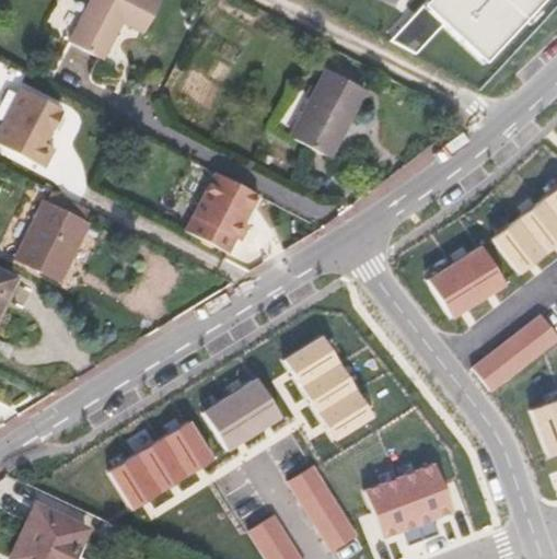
[(146,32),(163,0),(91,0),(71,41),(104,59),(124,21),(146,32)]
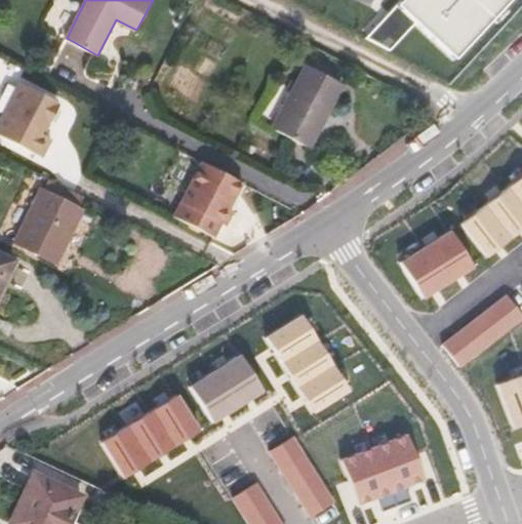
[(403,0),(389,16),(386,19),(368,38),(393,49),(417,23),(456,57),(474,39),(510,0),(403,0)]
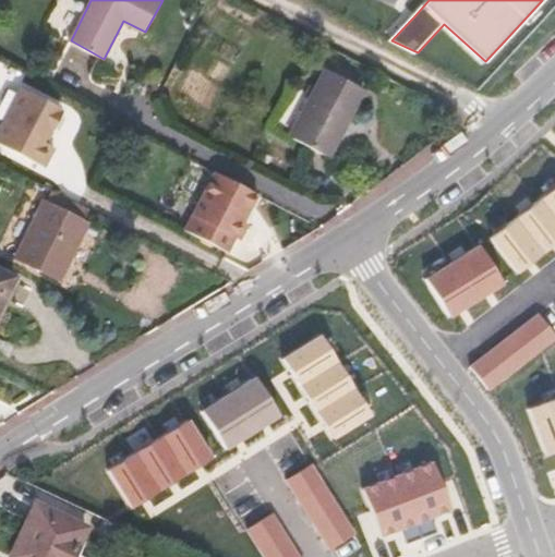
[(330,157),(366,88),(328,68),(291,136),(330,157)]
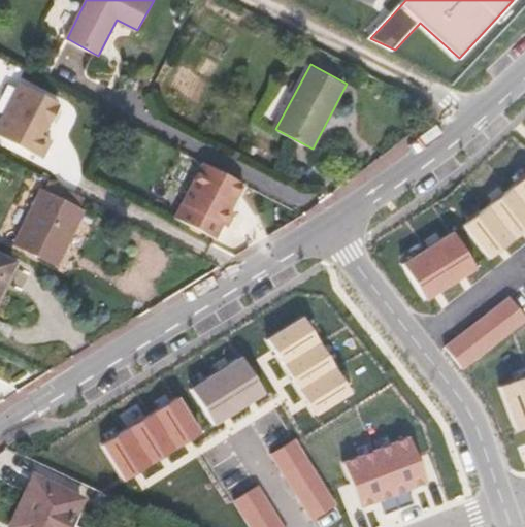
[(21,81),(0,122),(0,134),(44,158),(54,139),(47,136),(44,134),(50,125),(51,126),(62,104),(60,103),(61,102),(21,81)]
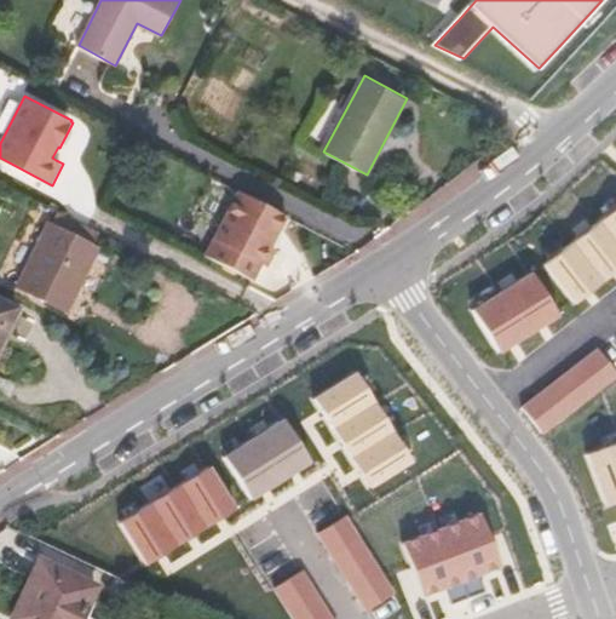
[(289,215),(241,190),(208,254),(255,279),(263,263),(269,265),(277,247),(272,245),(289,215)]
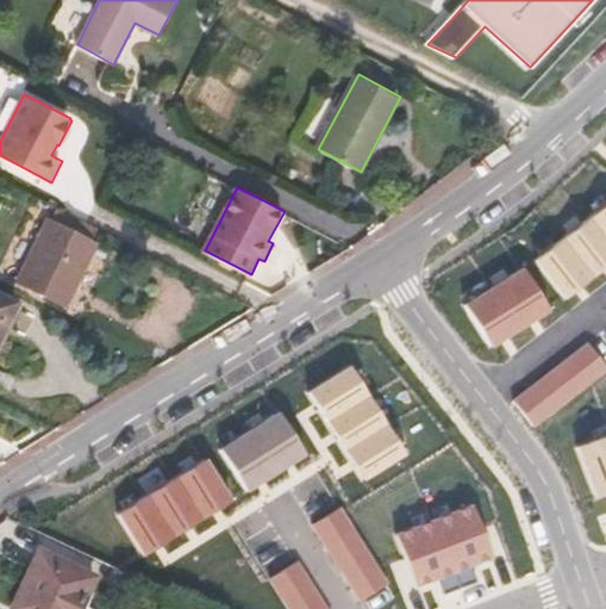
[(605,206),(592,217),(605,235),(605,206)]
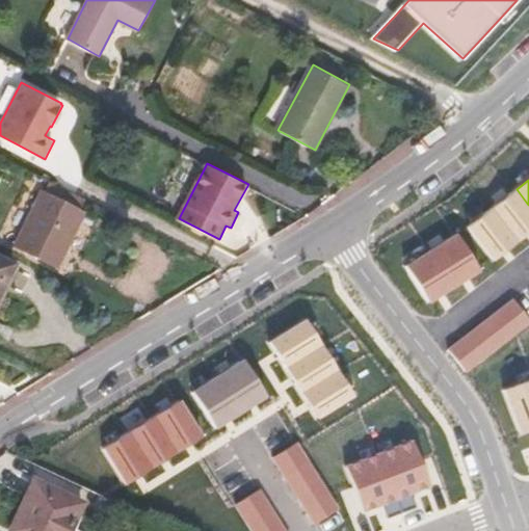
[(56,181),(49,193),(79,209),(85,196),(56,181)]
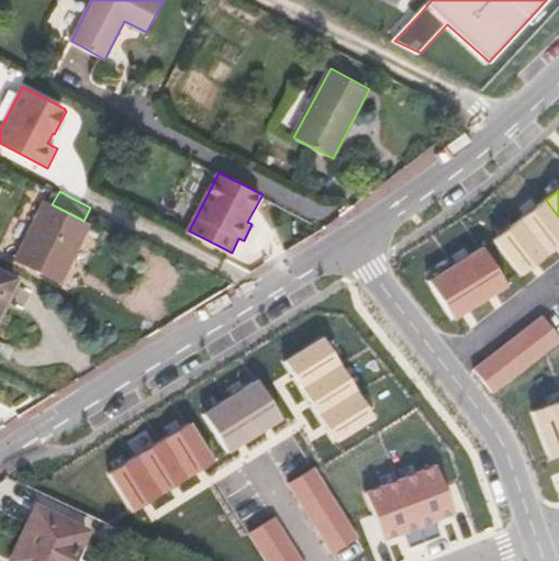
[(558,216),(546,200),(522,220),(549,255),(558,247),(558,216)]
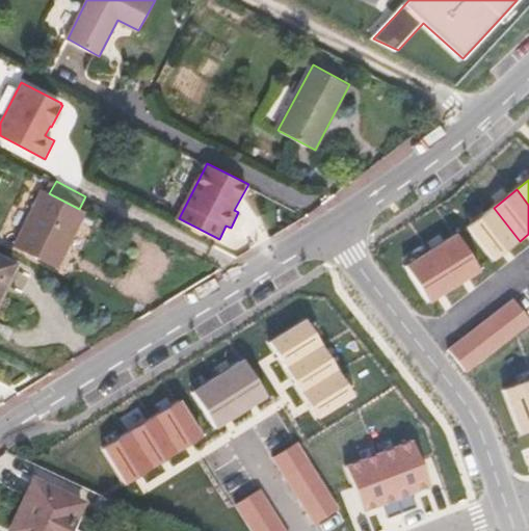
[(18,246),(57,265),(83,211),(79,209),(49,193),(45,191),(18,246)]
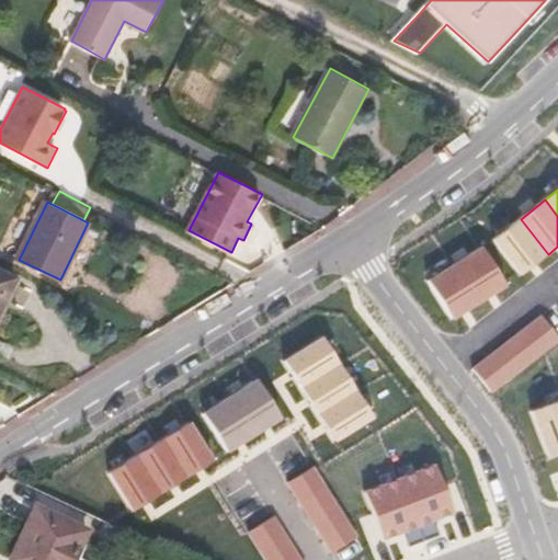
[(537,262),(548,254),(521,219),(493,239),(522,274),(531,267),(537,262)]
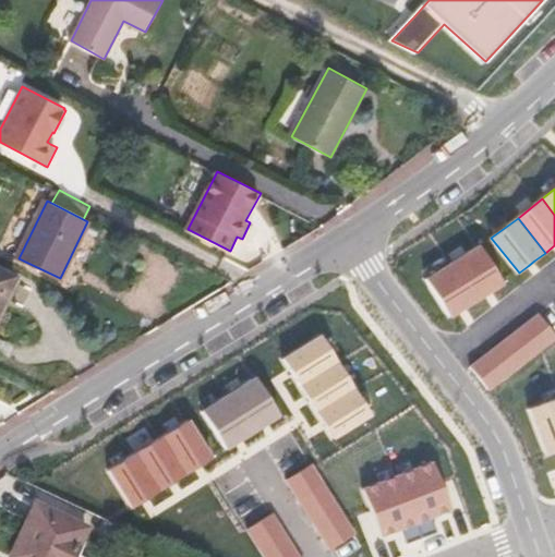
[(454,261),(479,299),(489,293),(495,289),(505,282),(480,243),(454,261)]
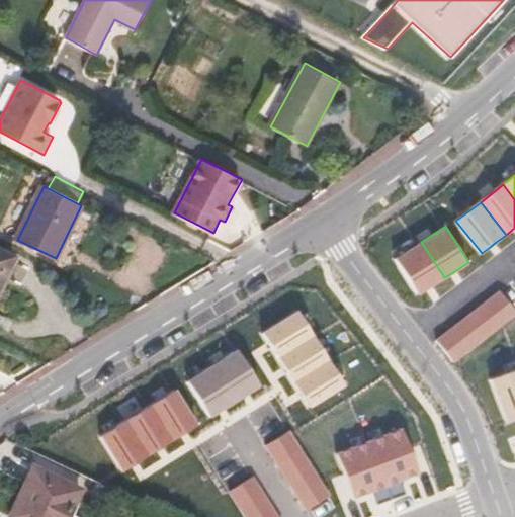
[(435,283),(444,277),(421,242),(396,258),(418,294),(428,288),(435,283)]
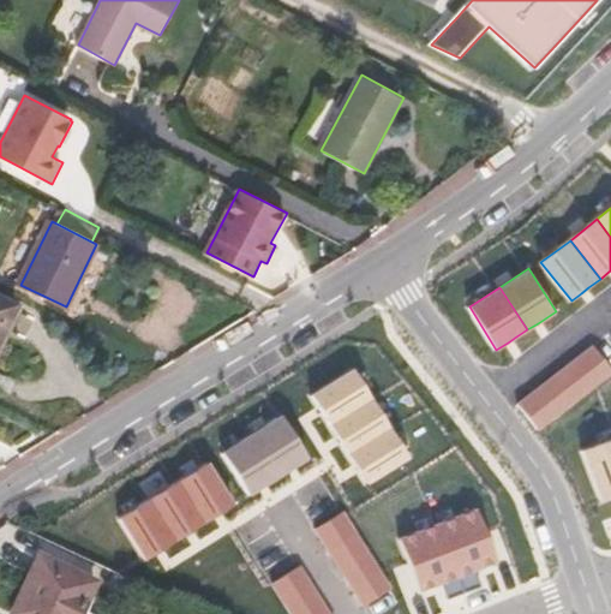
[(0,339),(17,305),(0,297),(0,339)]
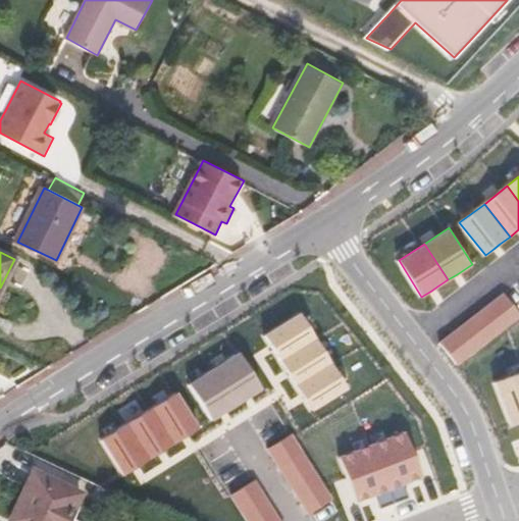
[(443,342),(459,363),(511,322),(518,316),(518,308),(505,293),(443,342)]
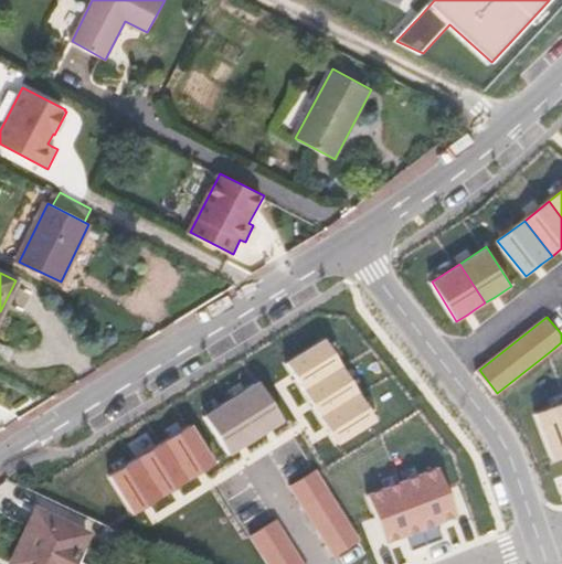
[(306,390),(343,365),(326,338),(288,361),(295,371),(298,375),(299,379),(306,390)]
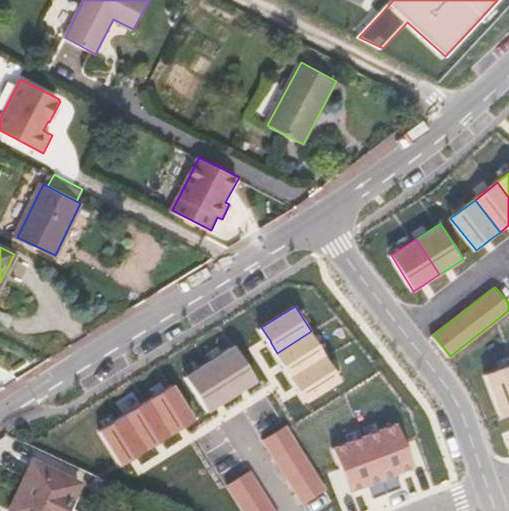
[(292,376),(326,355),(311,331),(277,353),(283,362),(285,365),(287,369),(292,376)]
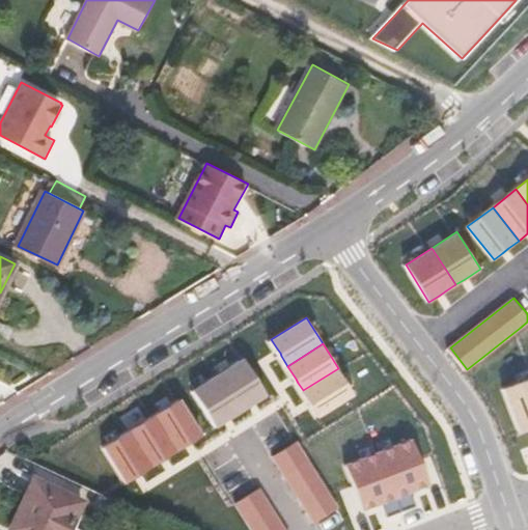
[(245,357),(220,372),(243,411),(252,405),(255,402),(260,399),(269,394),(245,357)]
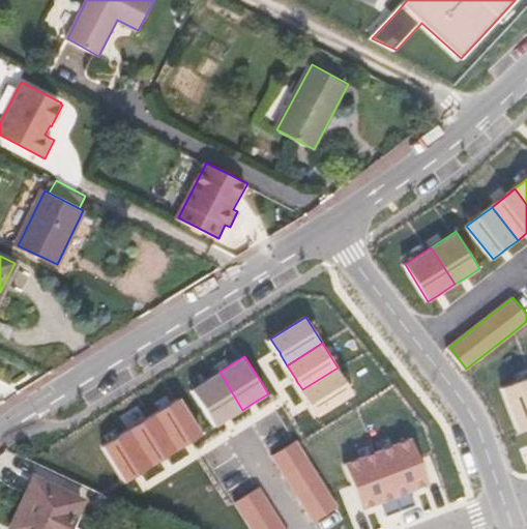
[(355,397),(338,368),(302,389),(308,400),(310,403),(313,407),(319,417),(355,397)]
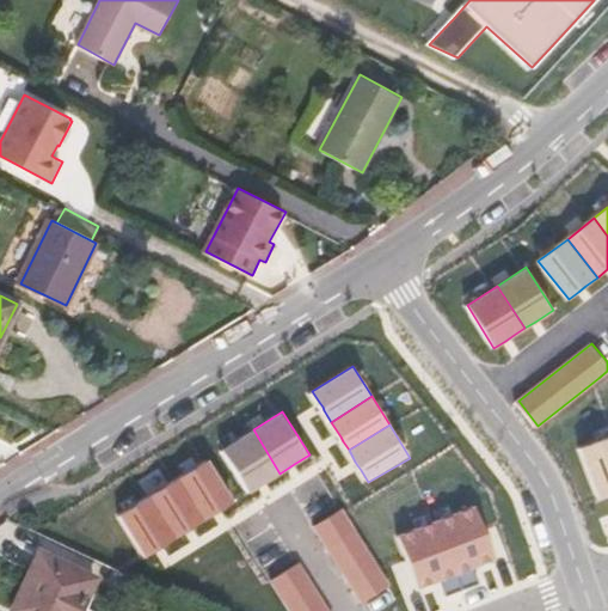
[(269,480),(280,474),(253,429),(222,450),(249,493),(259,486),(264,483),(269,480)]
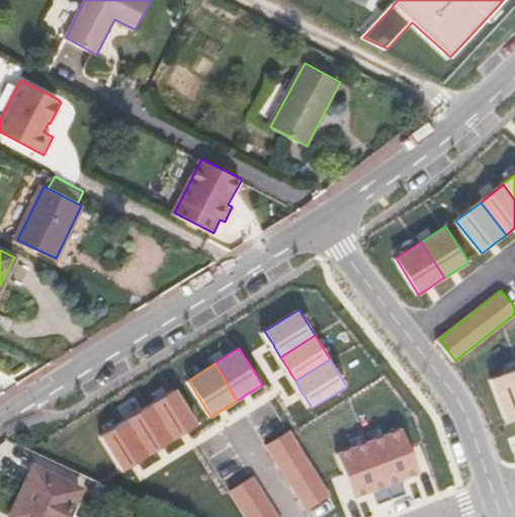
[(514,369),(491,378),(507,421),(514,418),(514,369)]
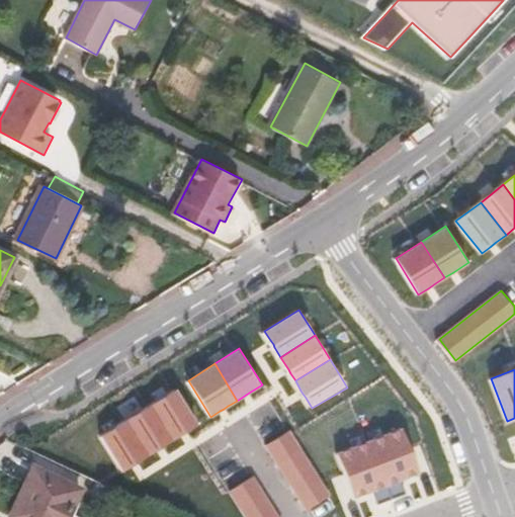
[(177,390),(153,405),(174,439),(181,435),(185,433),(188,431),(199,424),(177,390)]
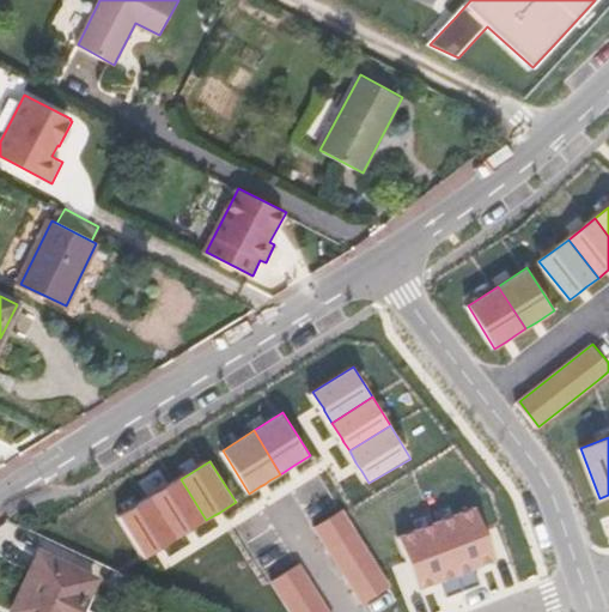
[(181,479),(152,498),(176,539),(189,531),(193,528),(196,526),(206,520),(181,479)]
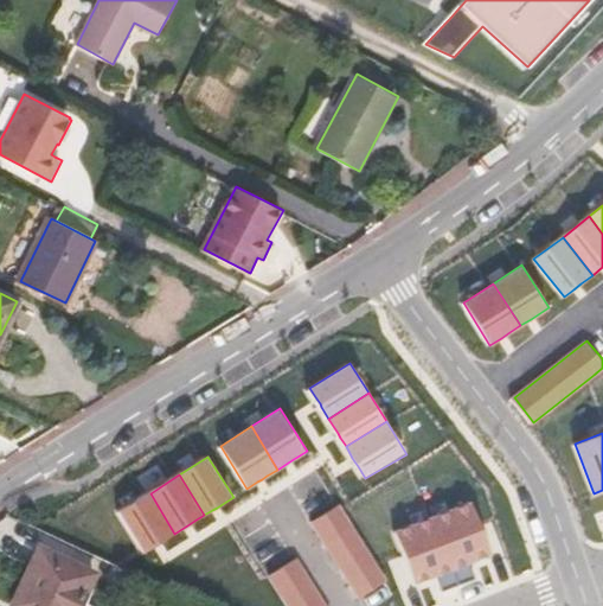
[(165,540),(174,534),(151,493),(120,512),(143,552),(156,544),(161,542),(165,540)]
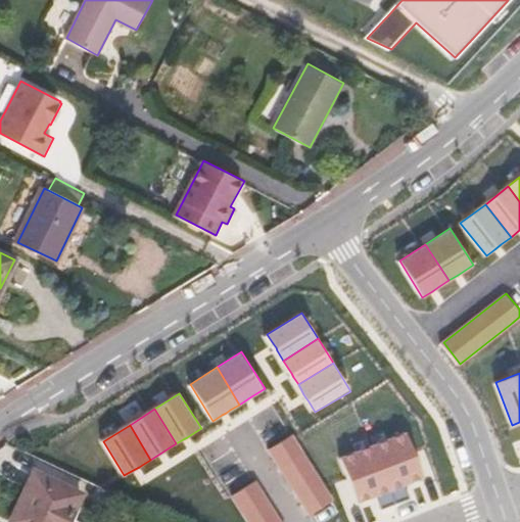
[(409,432),(375,445),(392,490),(426,479),(416,453),(409,432)]
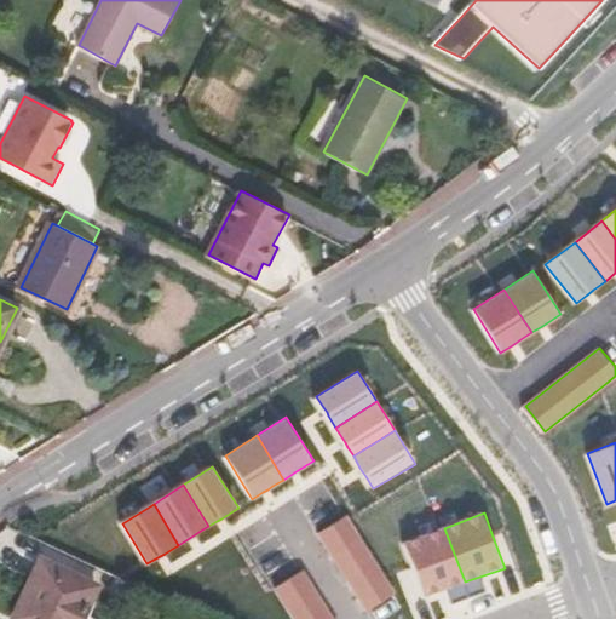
[(351,517),(349,516),(320,533),(369,611),(397,594),(386,577),(351,517)]
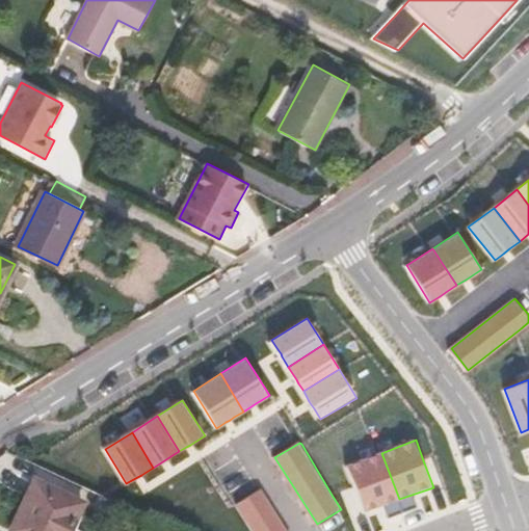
[(399,499),(381,453),(348,466),(356,484),(367,510),(399,499)]
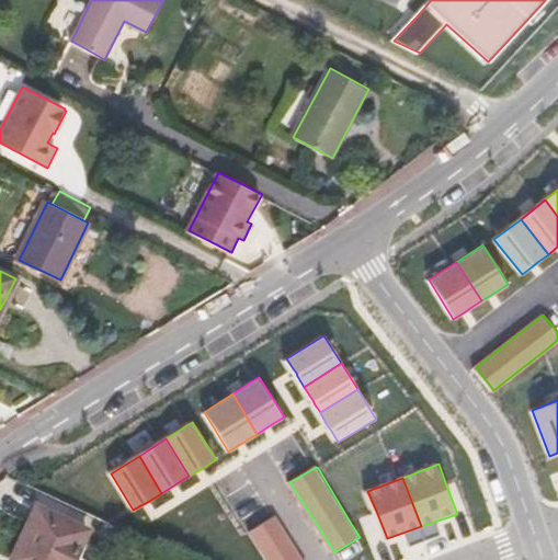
[(16,559),(72,559),(89,529),(38,505),(13,559),(16,559)]
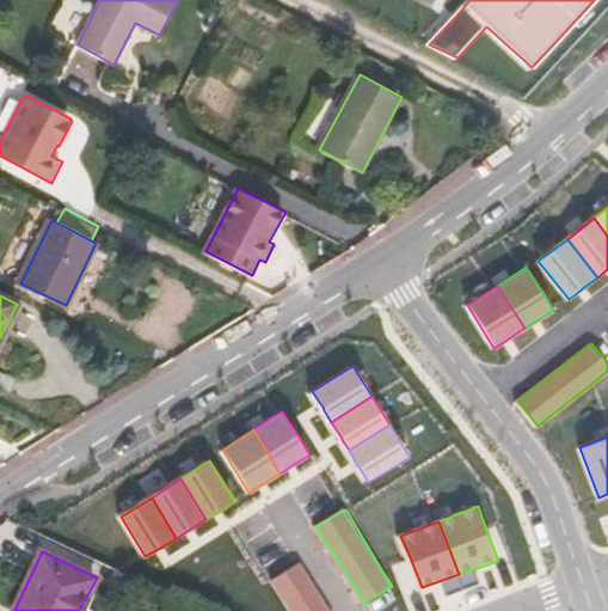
[(332,610),(302,562),(276,579),(294,610),(332,610)]
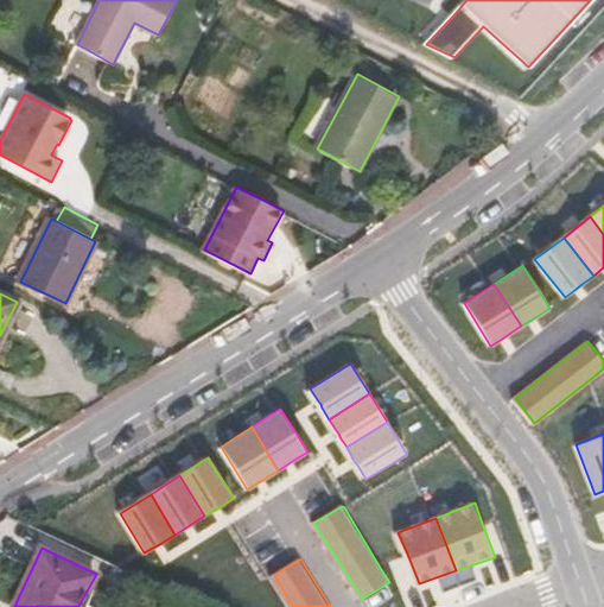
All buildings are outlined.
